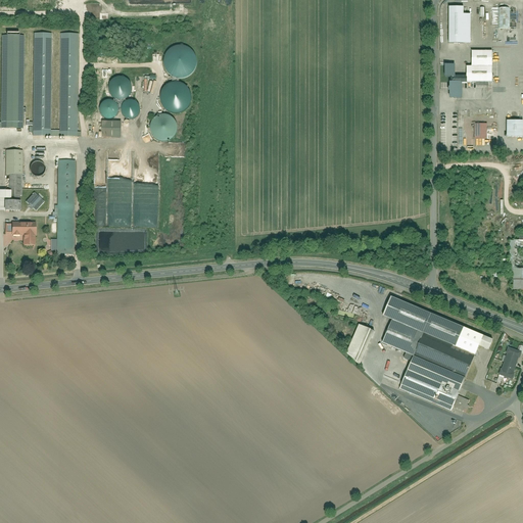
[(506,5),(494,6),(495,30),(508,30),(506,5)]
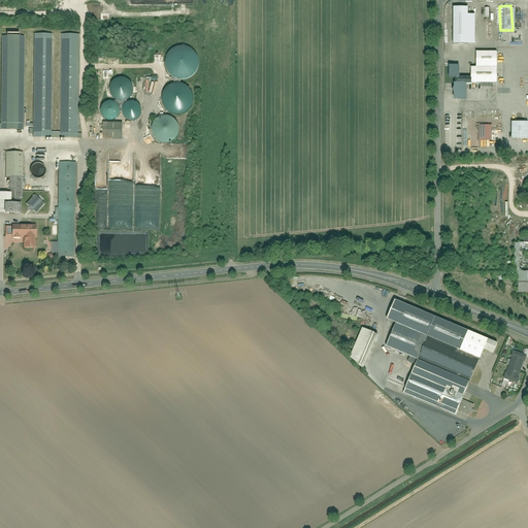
[(450,7),(451,43),(465,43),(464,7),(450,7)]
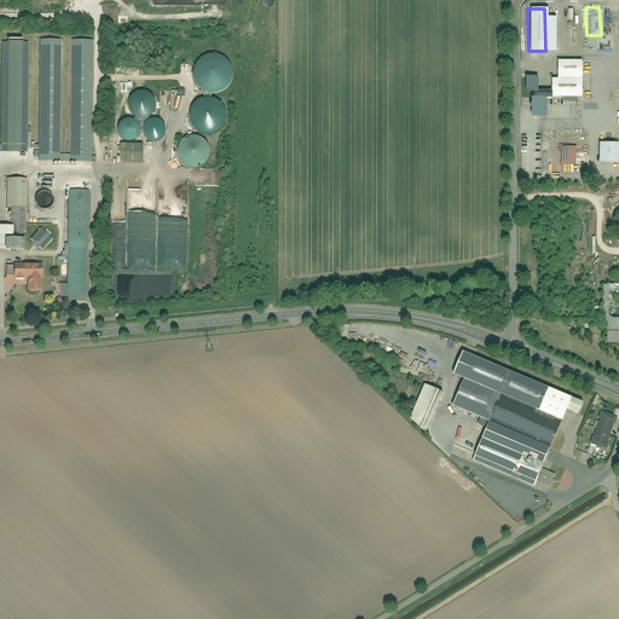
[(63,39),(40,39),(40,161),(94,161),(94,38),(71,38),(71,154),(63,154),(63,39)]
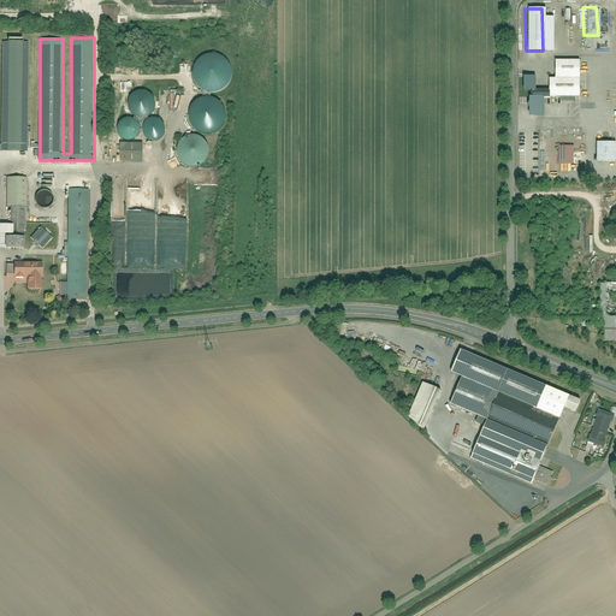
[(30,41),(3,41),(3,149),(29,149),(30,41)]
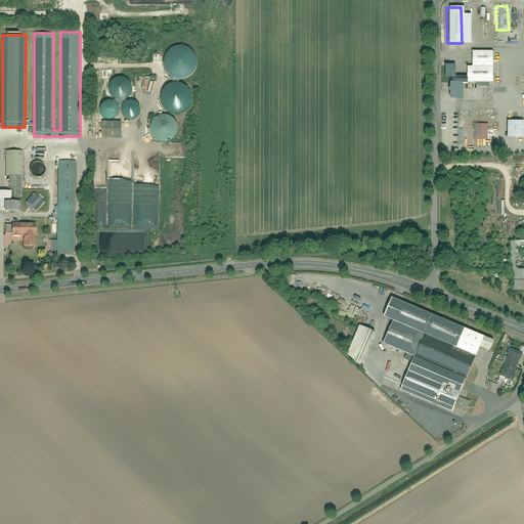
[(164,60),(165,66),(168,71),(171,75),(176,77),(181,78),(186,77),(191,74),(195,70),(198,64),(198,59),(197,53),(192,49),(188,46),(183,44),(177,45),(172,47),(168,50),(165,55),(164,60)]
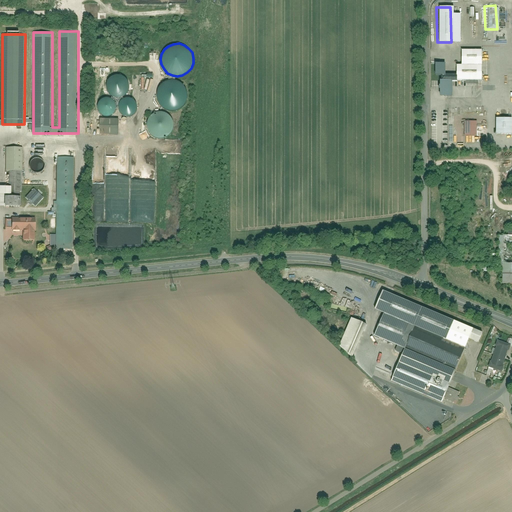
[(438,74),(438,80),(480,80),(480,51),(459,51),(459,65),(453,65),(453,73),(438,74)]
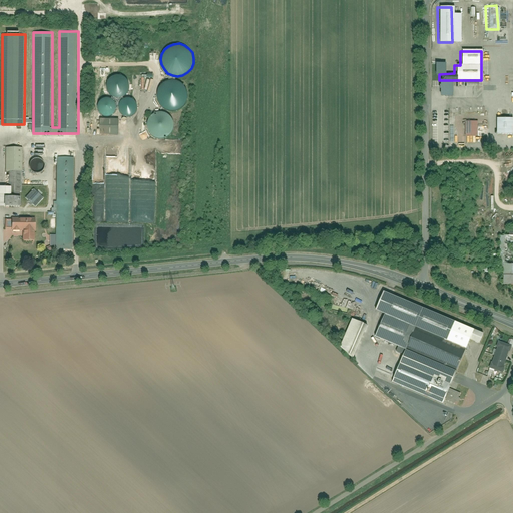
[(109,92),(112,95),(115,96),(119,97),(123,96),(126,94),(128,91),(129,87),(129,83),(128,80),(126,77),(123,75),(119,74),(115,74),(112,76),(109,78),(107,82),(107,85),(107,89),(109,92)]
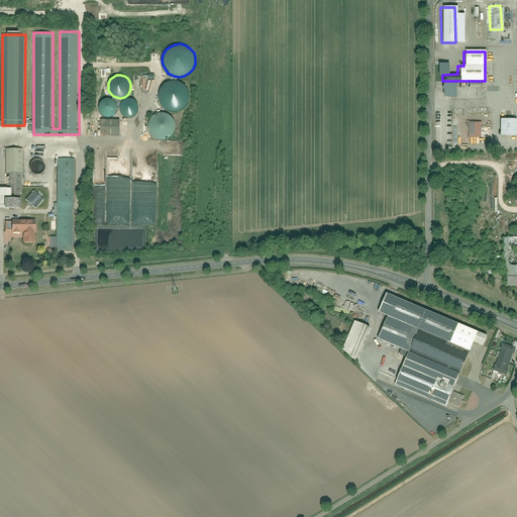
[(144,79),(147,79),(147,92),(156,92),(156,81),(153,81),(153,79),(150,79),(150,76),(144,76),(144,79)]
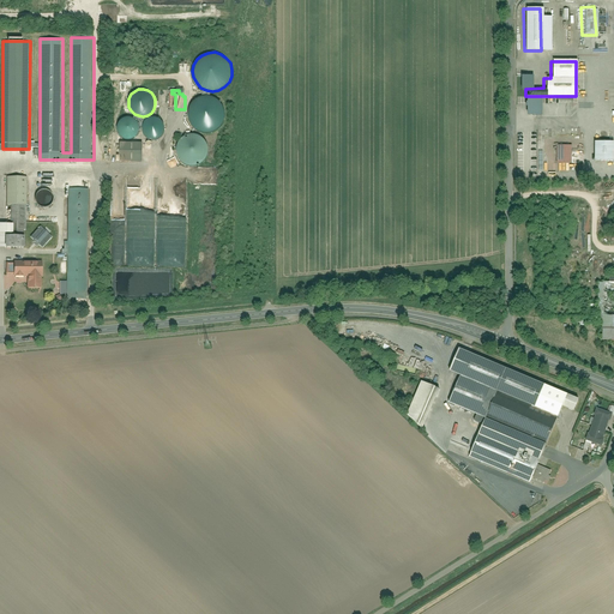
[(192,125),(196,128),(200,131),(206,132),(212,131),(217,128),(222,124),(224,118),(224,112),(223,106),(220,100),(214,96),(208,95),(202,96),(196,98),(192,102),(188,108),(188,113),(188,119),(192,125)]
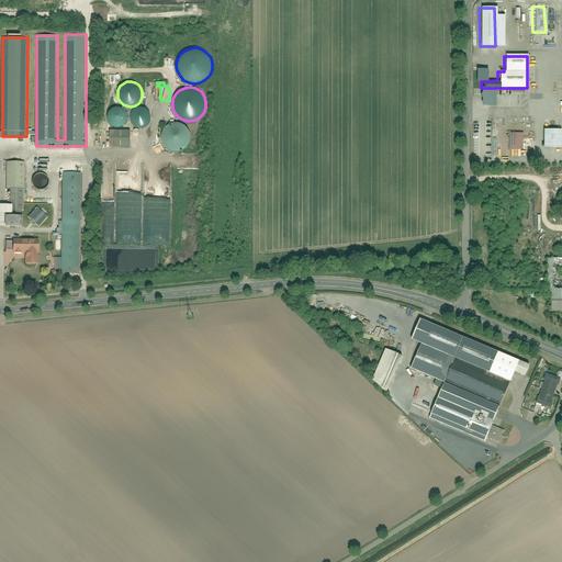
[(108,117),(109,121),(111,124),(114,126),(117,126),(121,126),(124,125),(126,122),(127,120),(128,116),(127,113),(126,110),(124,108),(121,107),(117,107),(114,107),(111,109),(109,111),(108,114),(108,117)]
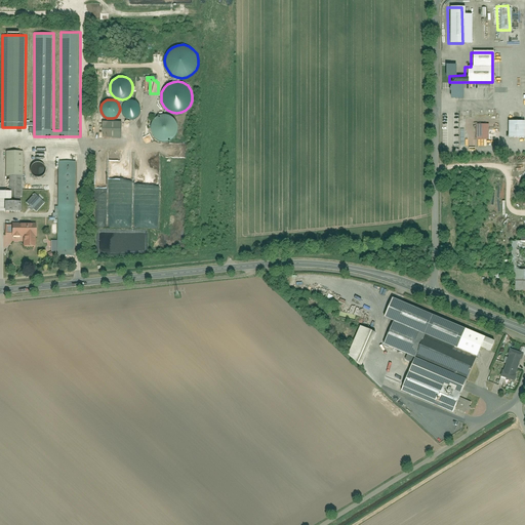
[(122,111),(123,114),(125,116),(128,118),(131,119),(134,118),(137,117),(139,115),(140,112),(142,109),(140,106),(139,104),(137,102),(134,99),(131,99),(128,101),(125,102),(123,105),(122,108),(122,111)]
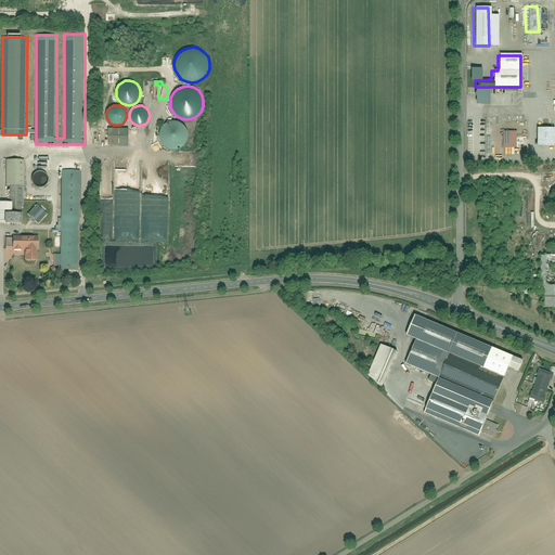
[(160,140),(163,144),(167,147),(171,150),(177,150),(181,147),(185,145),(188,141),(189,137),(189,131),(186,128),(184,124),(180,121),(176,120),(170,120),(166,123),(163,126),(160,130),(159,136),(160,140)]
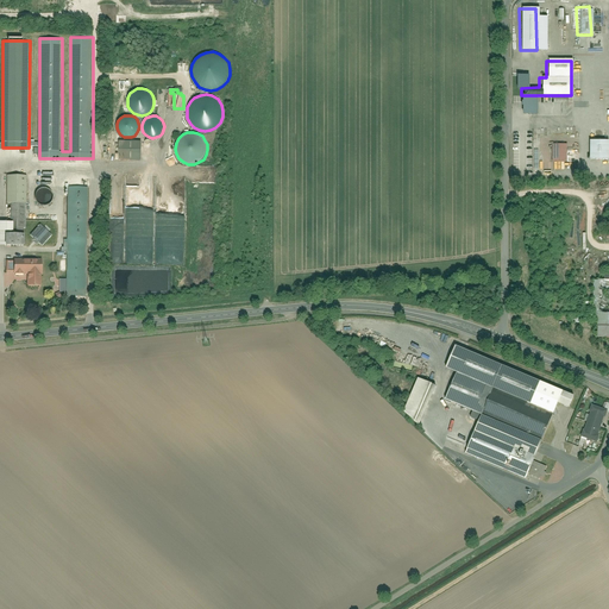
[(142,140),(119,140),(119,159),(142,161),(142,140)]
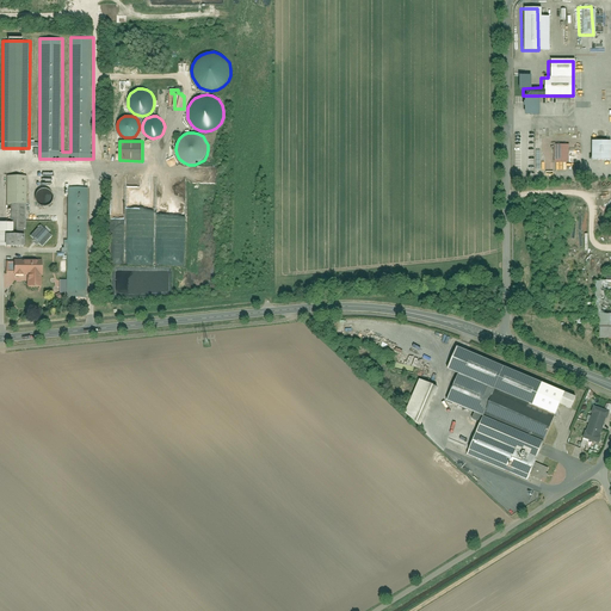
[(609,159),(609,141),(586,141),(585,159),(609,159)]
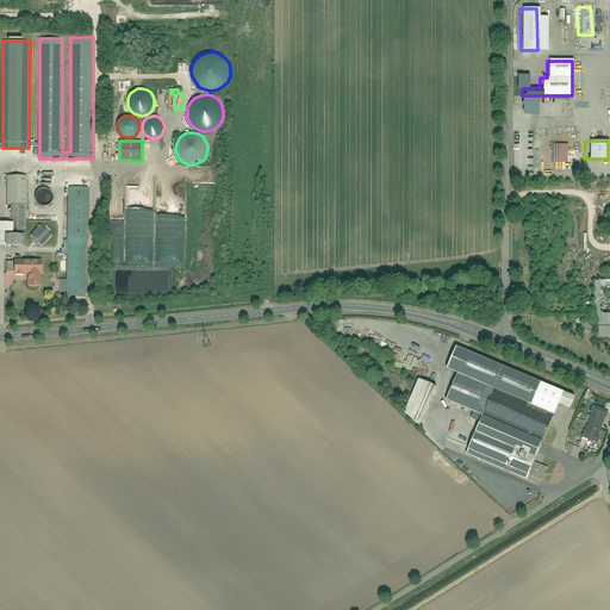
[(564,144),(549,144),(551,163),(565,162),(564,144)]
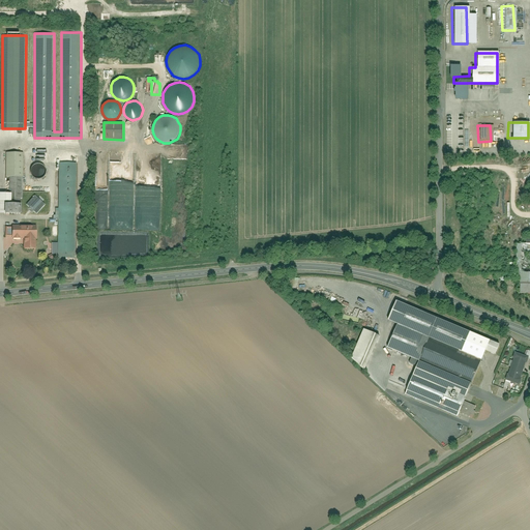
[(178,145),(178,159),(187,159),(187,145),(178,145)]
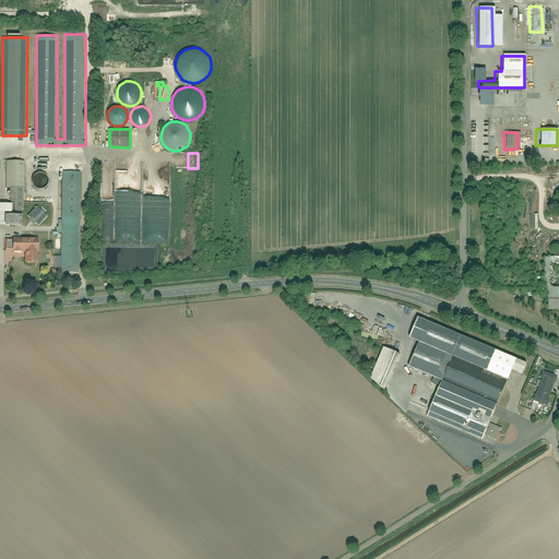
[(7,225),(51,225),(51,209),(24,209),(25,161),(7,159),(7,225)]
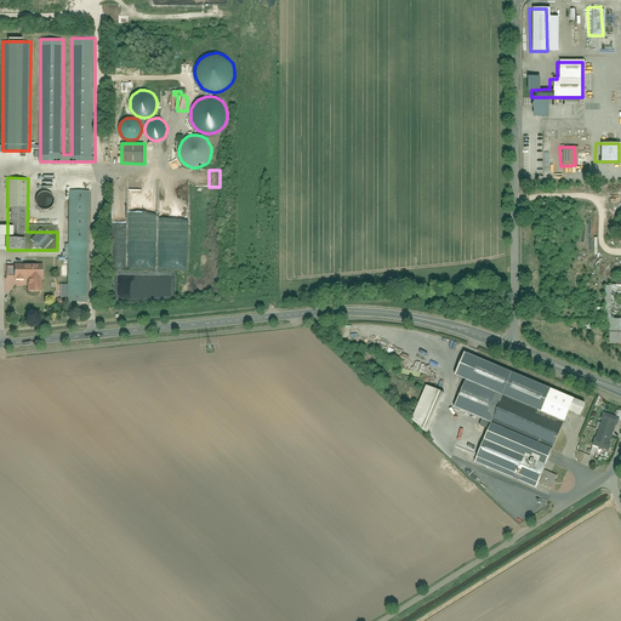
[(91,189),(67,189),(66,302),(90,302),(91,189)]
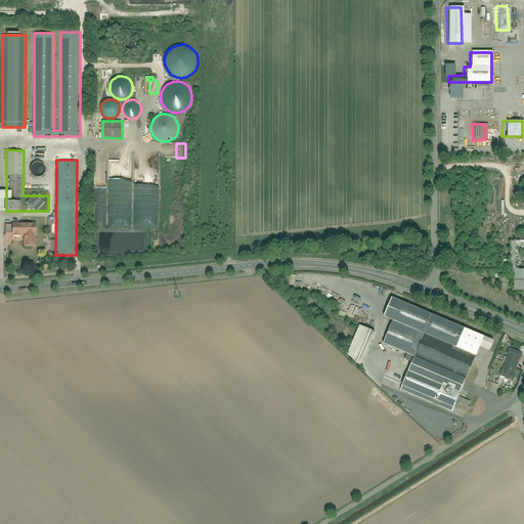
[(48,171),(40,161),(31,168),(39,178),(48,171)]
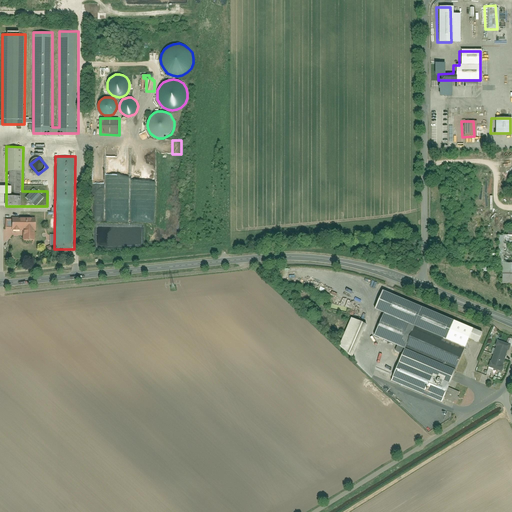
[(36,217),(11,218),(12,231),(22,230),(22,240),(35,240),(35,231),(36,231),(36,217)]
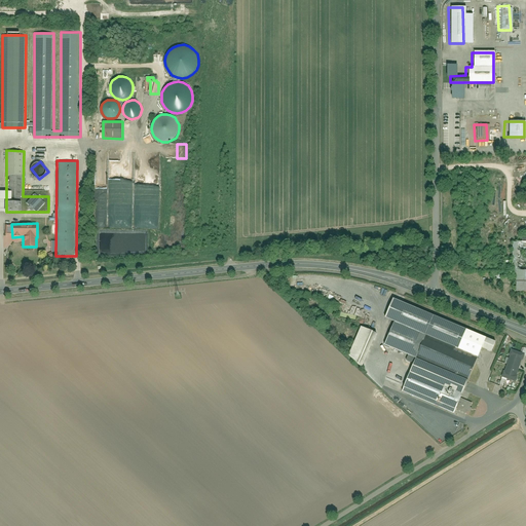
[(525,240),(512,241),(512,291),(525,290),(525,240)]
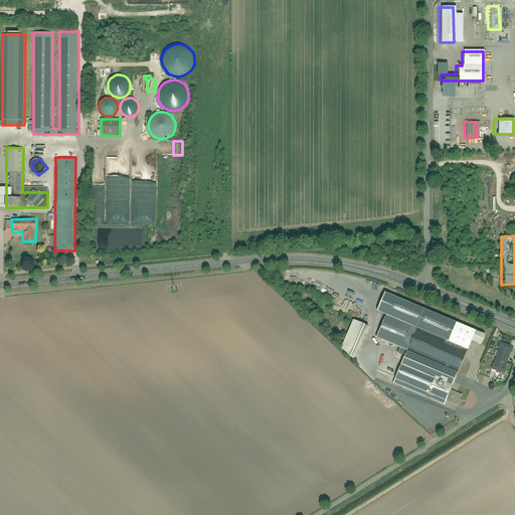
[(392,380),(446,402),(446,400),(451,390),(470,342),(479,346),(484,334),(382,292),(374,313),(383,317),(374,339),(404,351),(392,380)]
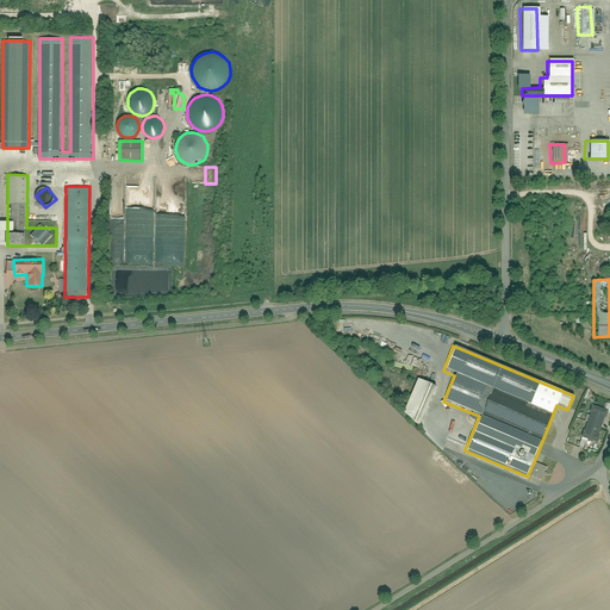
[(436,385),(417,378),(403,411),(418,425),(436,385)]
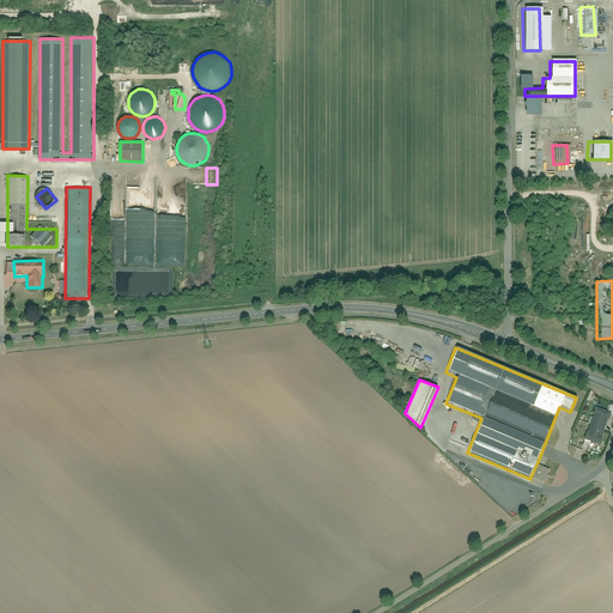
[(611,413),(592,407),(582,441),(601,447),(611,413)]
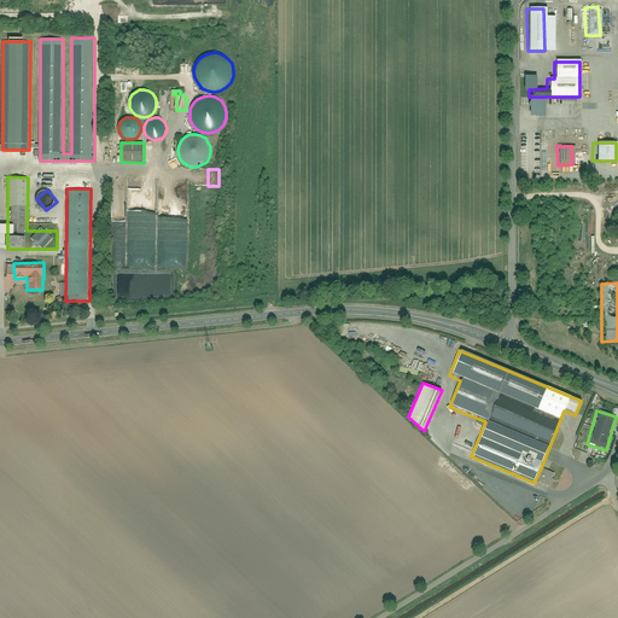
[(554,473),(541,468),(535,481),(547,487),(548,484),(552,485),(554,481),(552,479),(554,473)]
